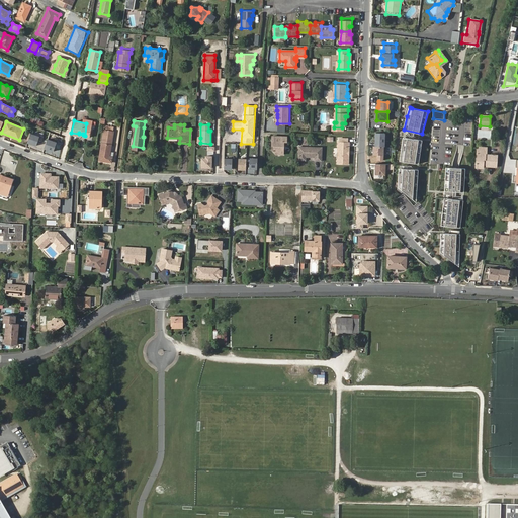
[(111,160),(112,155),(109,154),(112,139),(113,130),(104,127),(103,138),(99,158),(111,160)]
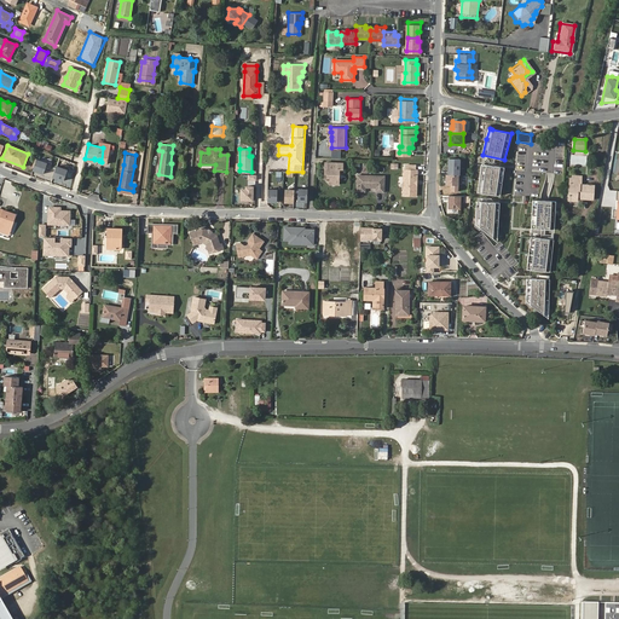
[(44,174),(47,163),(36,160),(33,171),(44,174)]
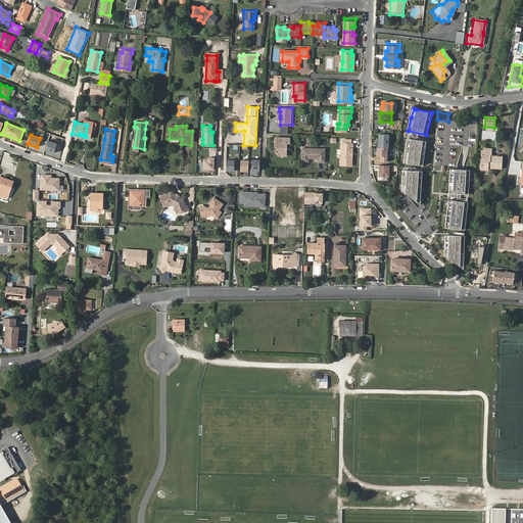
[(388,135),(378,135),(378,148),(387,149),(388,135)]
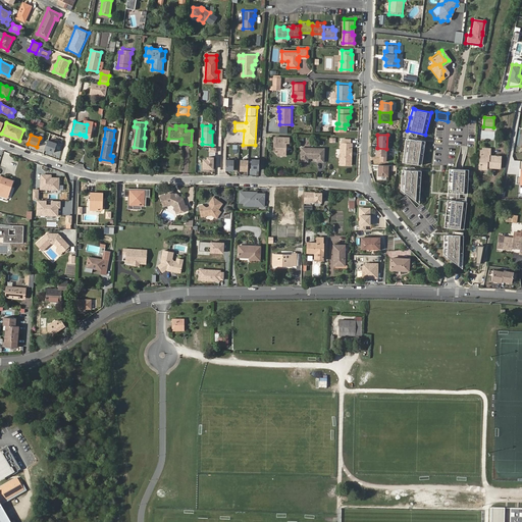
[(288,154),(288,142),(290,142),(291,137),(275,137),(275,150),(280,154),(288,154)]
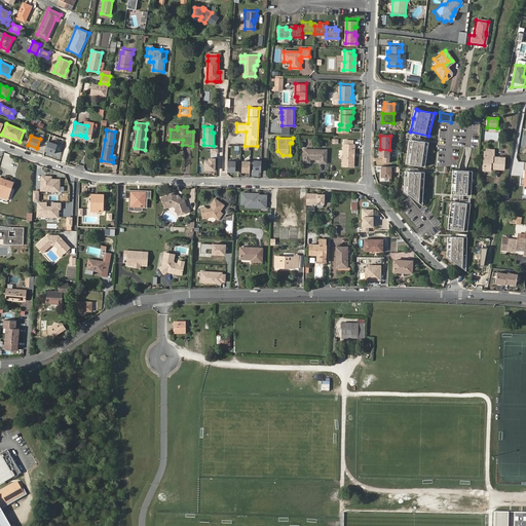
[(355,151),(357,152),(357,142),(354,143),(354,139),(346,139),(346,142),(344,142),(344,149),(346,150),(346,155),(344,157),(344,164),(357,164),(357,154),(355,154),(355,151)]
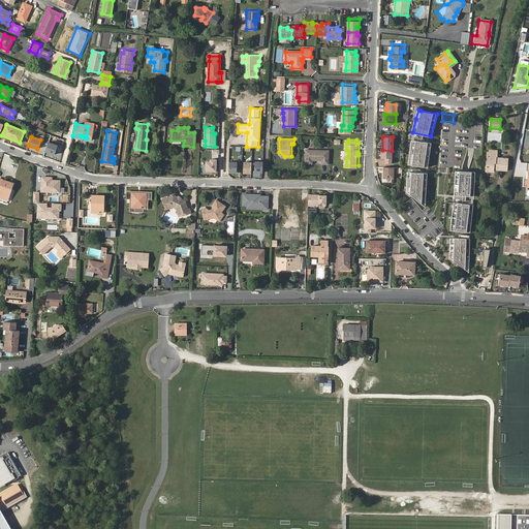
[(408,164),(428,167),(431,143),(412,139),(408,164)]
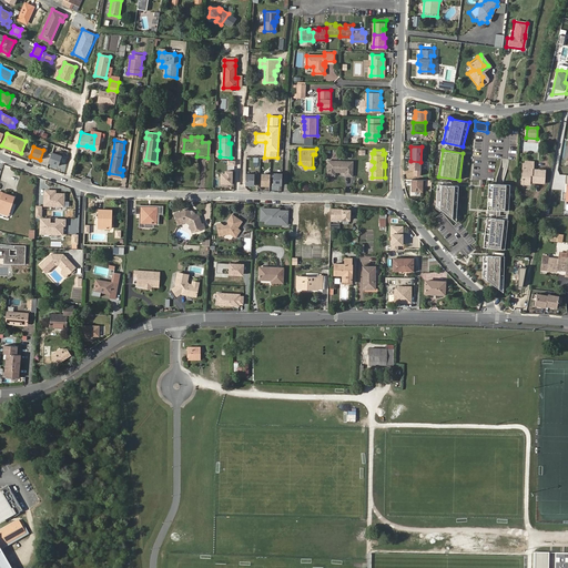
[(58,166),(61,156),(51,153),(48,162),(58,166)]
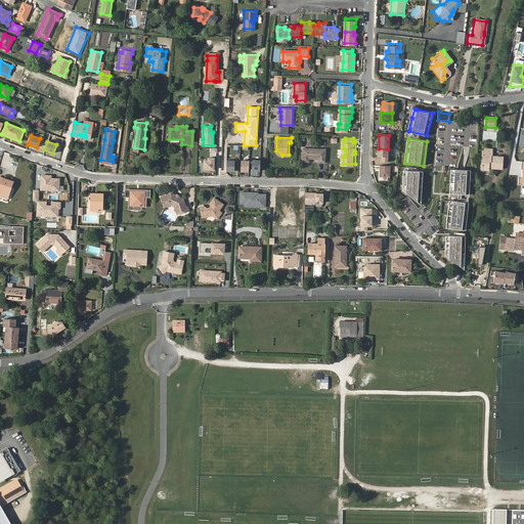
[(328,146),(308,146),(308,150),(304,150),(304,161),(311,161),(311,158),(320,158),(320,161),(328,161),(328,146)]
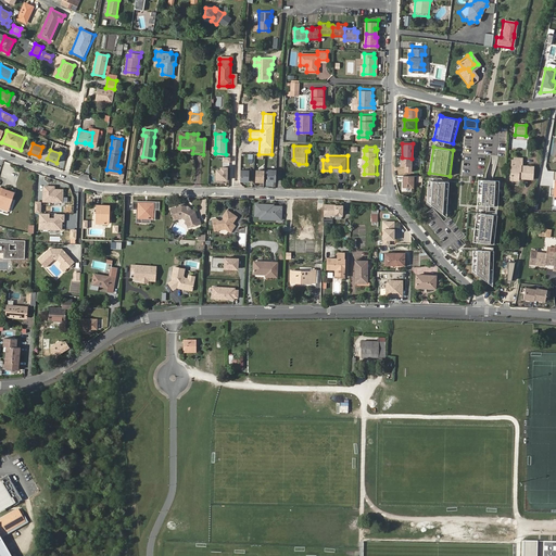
[(412,173),(412,159),(402,158),(400,158),(400,167),(404,167),(404,173),(412,173)]
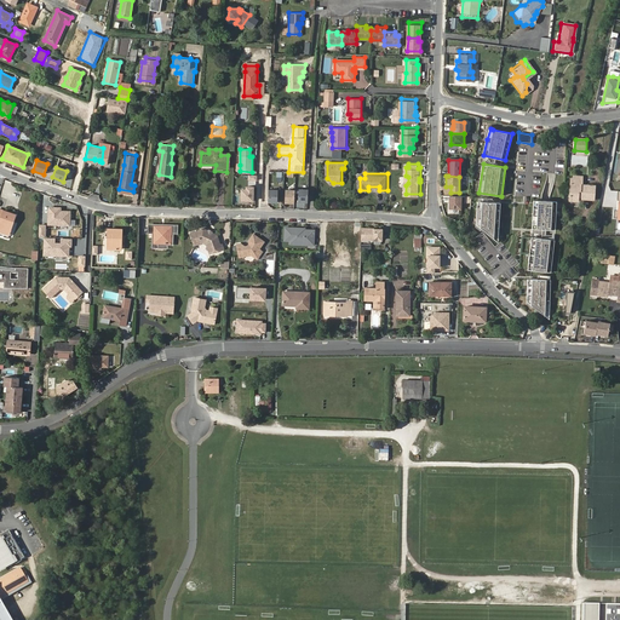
[(572,194),(569,194),(568,201),(578,202),(578,196),(581,197),(581,200),(593,200),(595,187),(581,185),(581,177),(570,176),(569,184),(572,184),(572,194)]
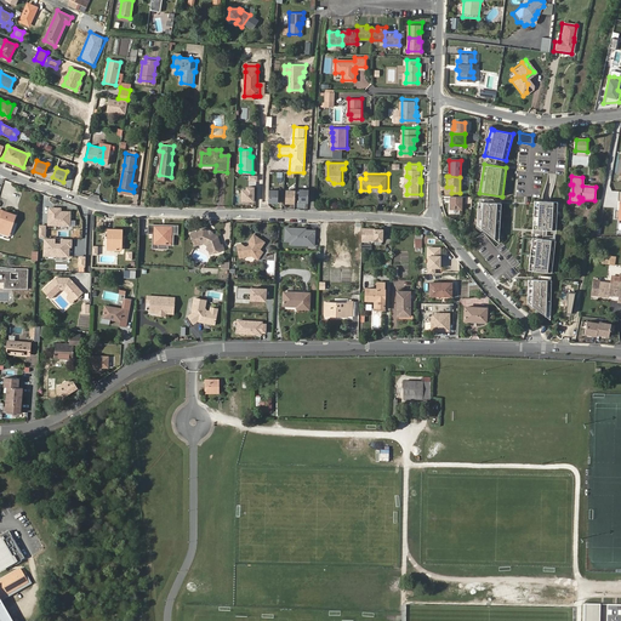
[(255,187),(246,187),(246,191),(241,191),(241,201),(255,203),(255,187)]
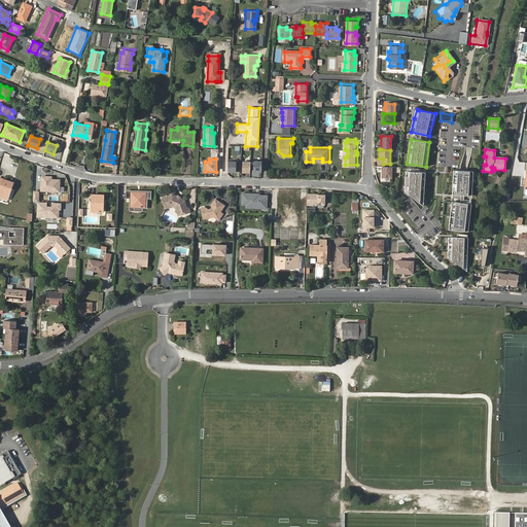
[(262,173),(264,162),(255,162),(254,173),(262,173)]
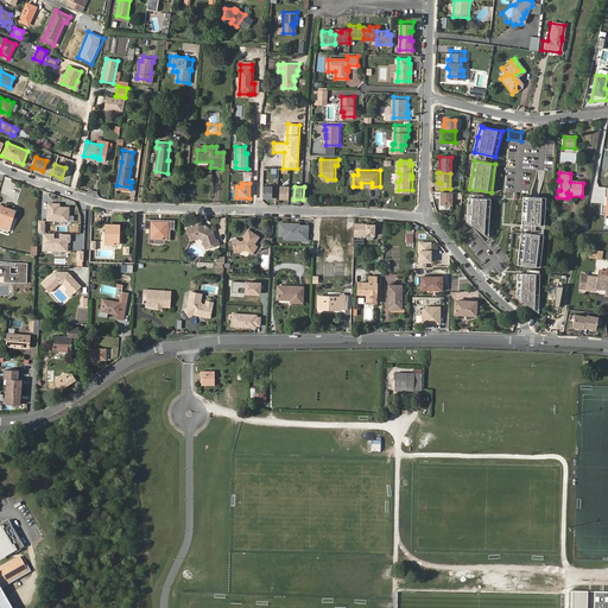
[(272,201),(272,189),(264,188),(263,201),(272,201)]
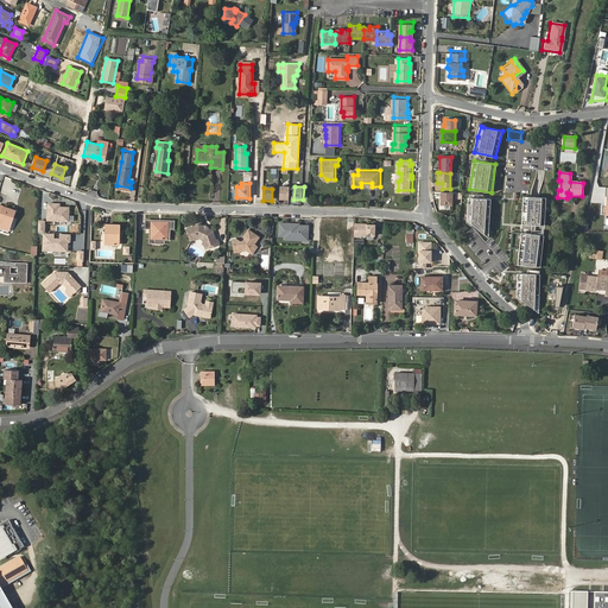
[(289,201),(290,189),(280,188),(280,201),(289,201)]
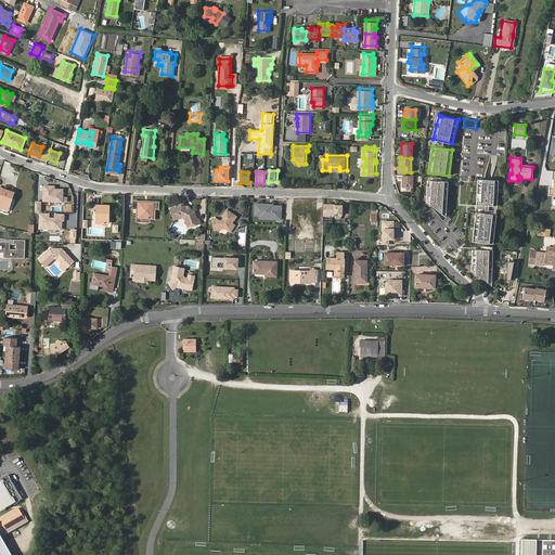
[(412,189),(413,177),(402,177),(402,189),(412,189)]
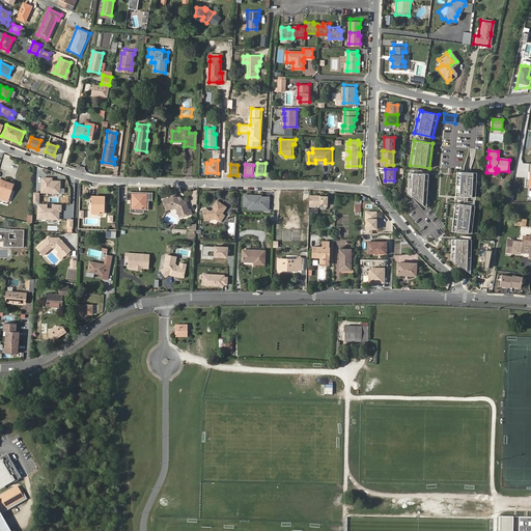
[(456,171),(454,195),(475,197),(476,172),(467,172),(456,171)]
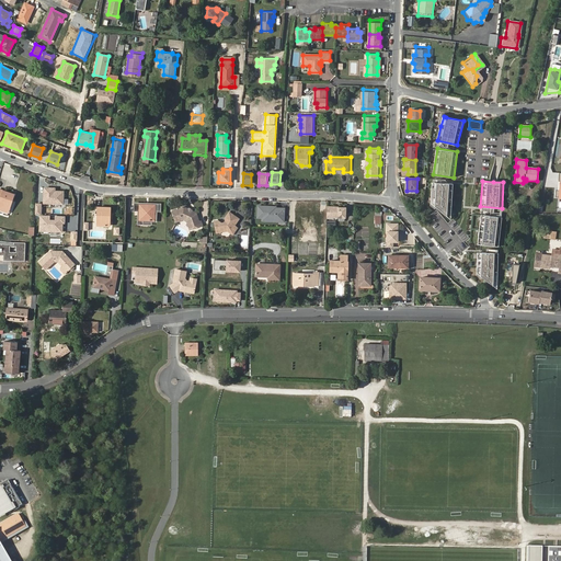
[(450,219),(453,184),(432,182),(431,203),(450,219)]
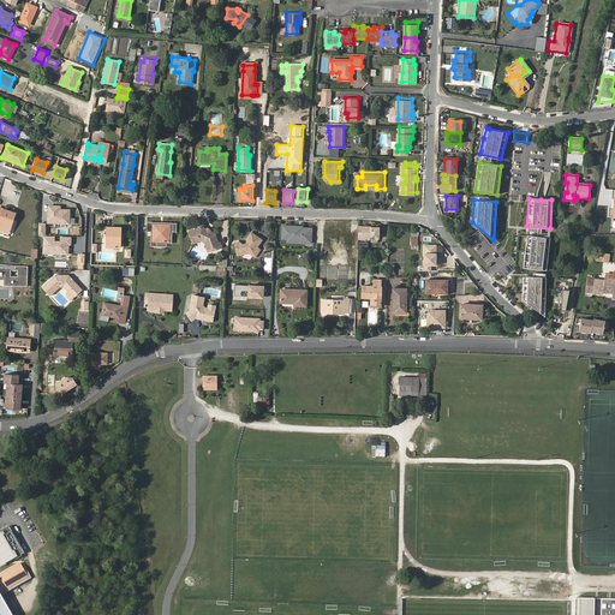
[(48,222),(69,224),(70,210),(60,209),(60,207),(49,206),(48,222)]
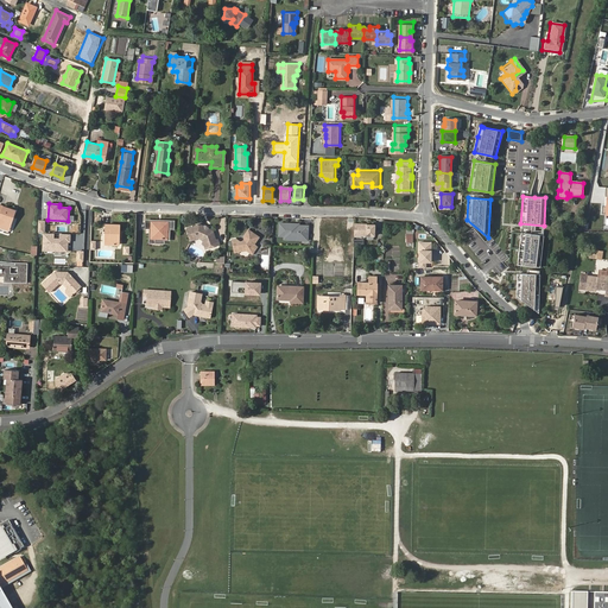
[(16,211),(0,206),(0,215),(1,216),(0,217),(0,232),(7,235),(16,211)]
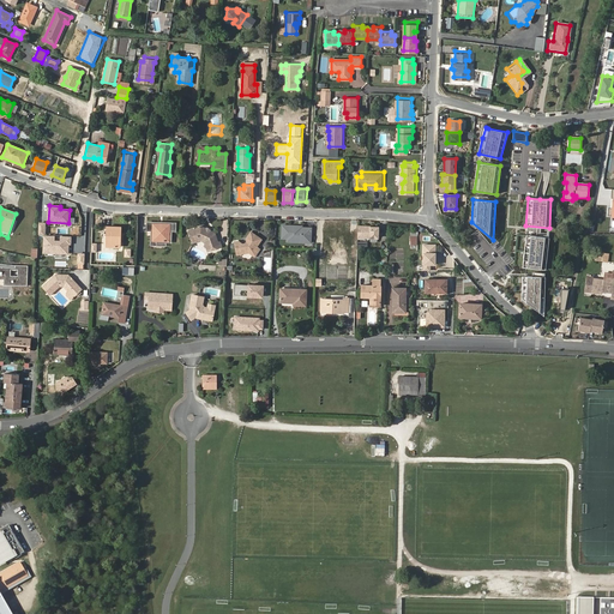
[(156,240),(156,244),(164,244),(164,240),(170,240),(170,233),(169,233),(170,229),(175,229),(175,222),(156,222),(156,229),(154,229),(152,234),(151,234),(151,240),(156,240)]
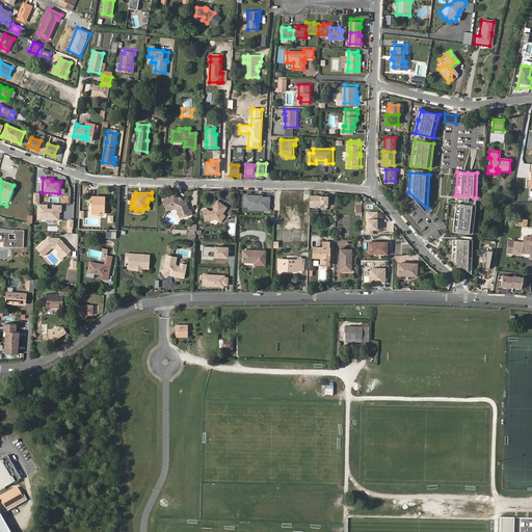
[(186,204),(187,203),(184,201),(182,198),(180,196),(178,197),(175,195),(163,201),(167,211),(175,208),(178,210),(181,218),(192,213),(191,209),(190,210),(188,206),(186,206),(186,204)]
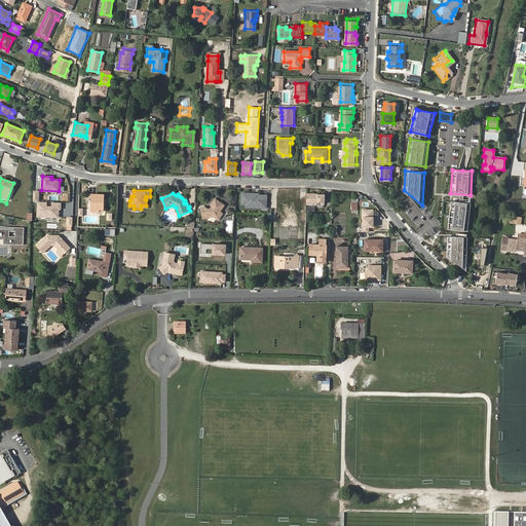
[(255,194),(241,193),(240,204),(247,204),(249,204),(254,208),(263,209),(266,209),(267,196),(258,195),(255,195),(255,194)]
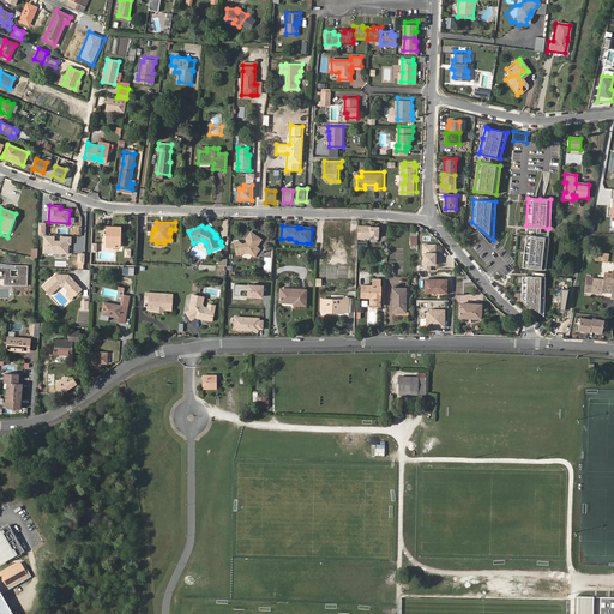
[(120,247),(120,238),(118,238),(118,234),(120,234),(120,228),(106,227),(100,227),(100,238),(106,238),(106,247),(120,247)]
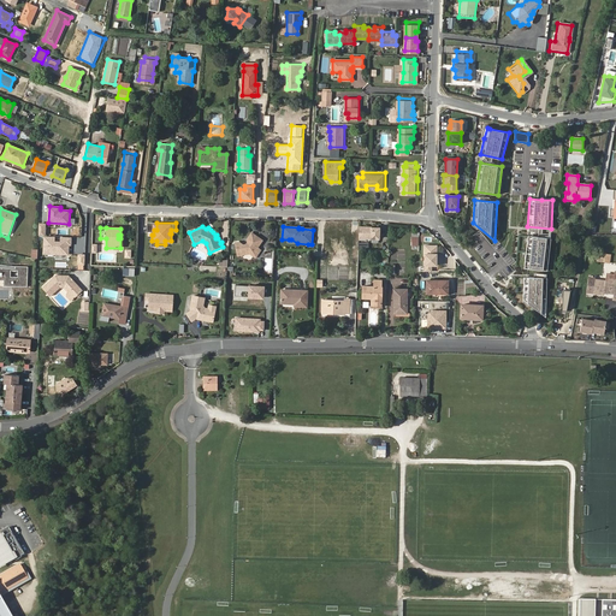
[(368,227),(359,227),(357,238),(378,240),(379,229),(371,229),(371,230),(368,230),(368,227)]
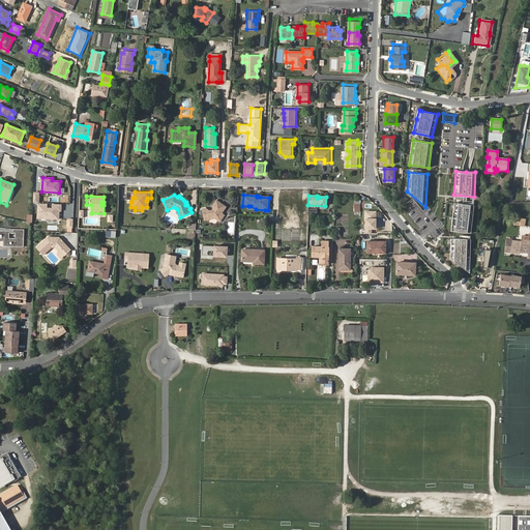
[(212,216),(215,218),(221,222),(225,214),(222,212),(225,206),(216,200),(212,205),(213,207),(211,210),(209,211),(205,208),(202,209),(204,219),(209,218),(210,216),(212,216)]
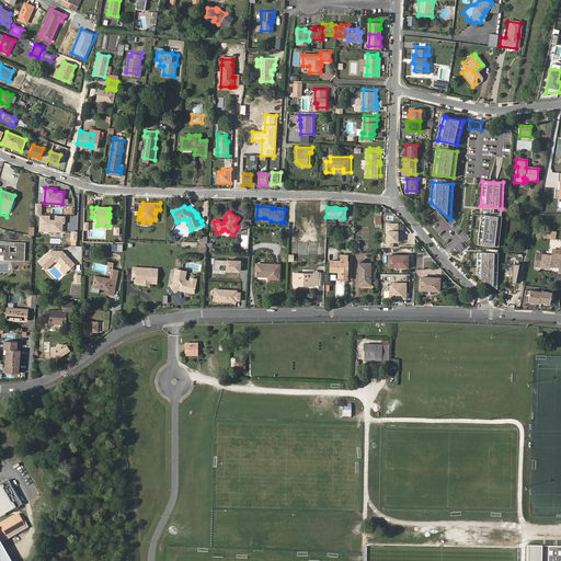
[(501,217),(480,214),(476,243),(497,245),(501,217)]
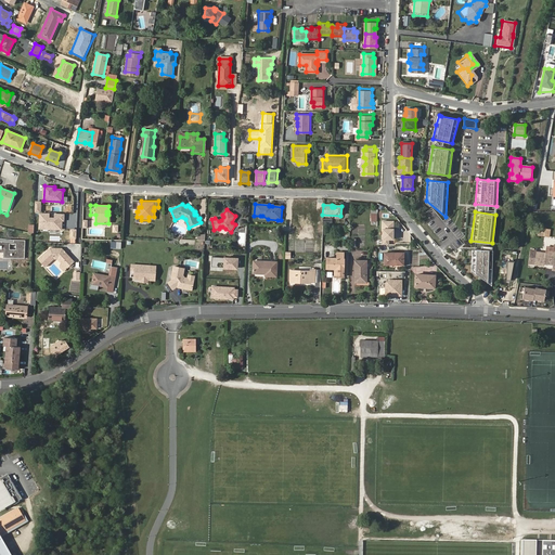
[(50,214),(39,214),(39,230),(62,231),(63,222),(64,222),(65,215),(54,214),(54,218),(50,218),(50,214)]
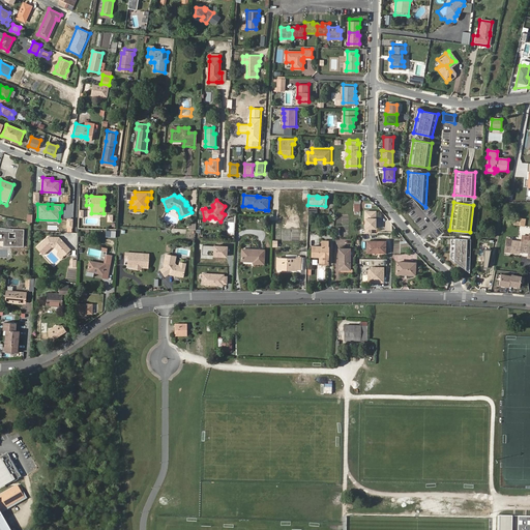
[(375,212),(365,212),(365,234),(371,234),(371,229),(376,229),(376,223),(375,222),(375,219),(376,219),(376,212),(375,212)]
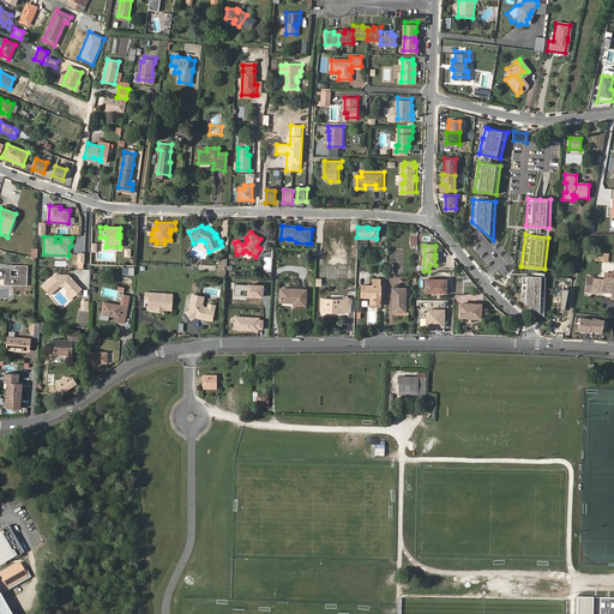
[(26,276),(26,272),(25,272),(25,268),(14,266),(14,269),(0,268),(0,280),(2,281),(2,287),(12,287),(13,286),(18,286),(18,287),(20,287),(22,286),(26,287),(26,280),(25,280),(25,276),(26,276)]
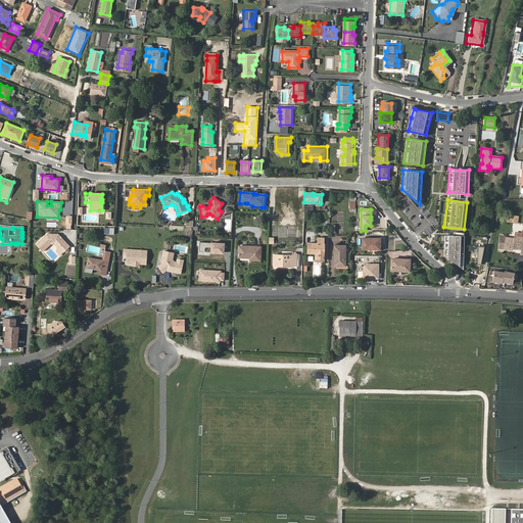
[(46,234),(35,244),(42,251),(51,244),(56,244),(59,247),(59,249),(62,252),(63,251),(66,248),(69,246),(58,234),(46,234)]
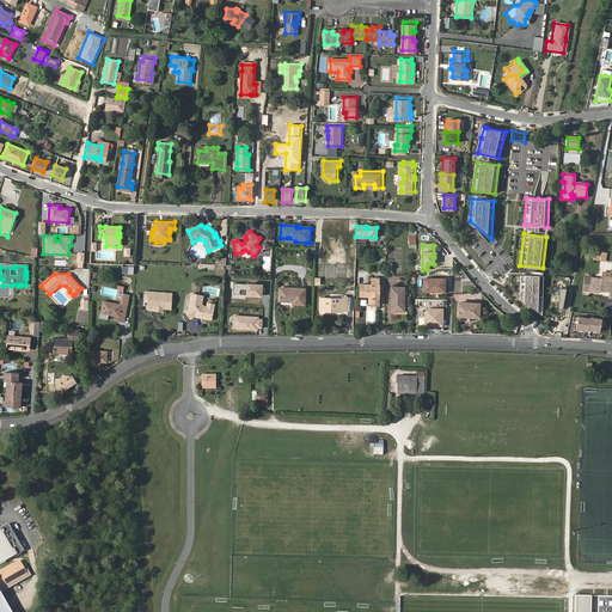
[(516,297),(539,314),(542,276),(518,274),(516,297)]
